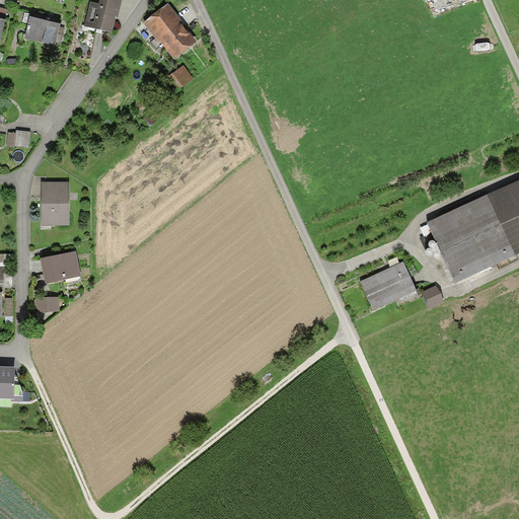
[(113,33),(120,0),(101,0),(100,5),(90,3),(84,27),(113,33)]
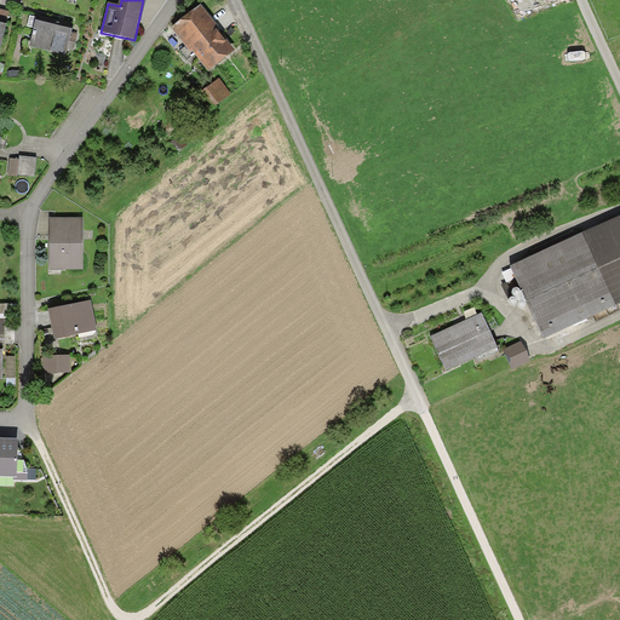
[(216,26),(218,24),(201,4),(172,27),(188,46),(182,51),(188,58),(195,52),(210,69),(234,49),(217,28),(216,26)]
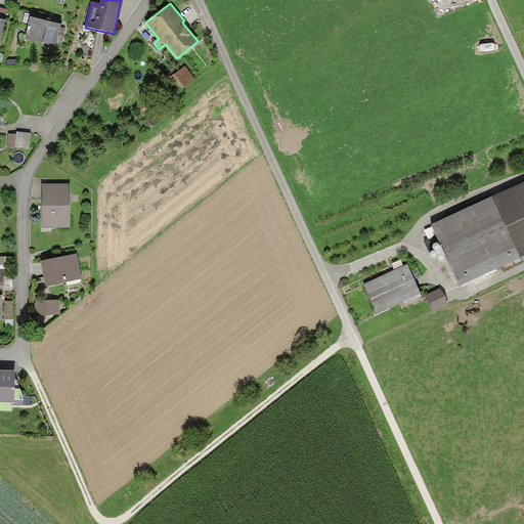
[(0,43),(0,44),(9,11),(0,8),(0,43)]
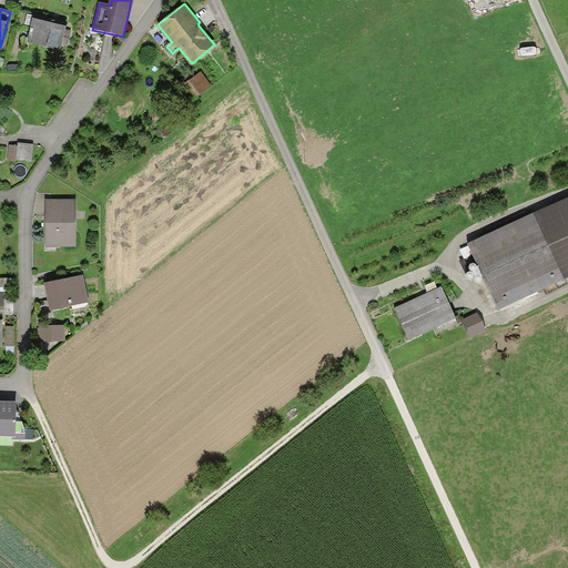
[(60,51),(68,22),(56,19),(34,13),(28,43),(60,51)]
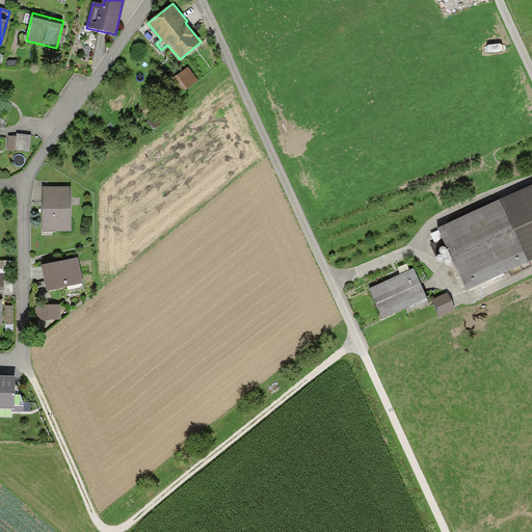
[(198,79),(189,67),(177,76),(186,88),(198,79)]
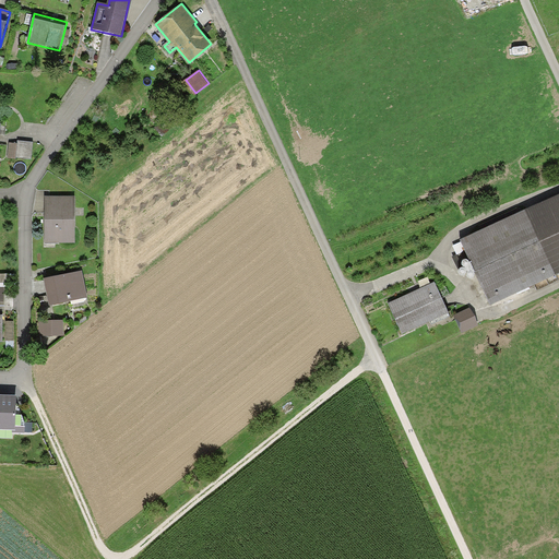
[(9,143),(8,157),(32,159),(33,142),(18,141),(18,143),(9,143)]
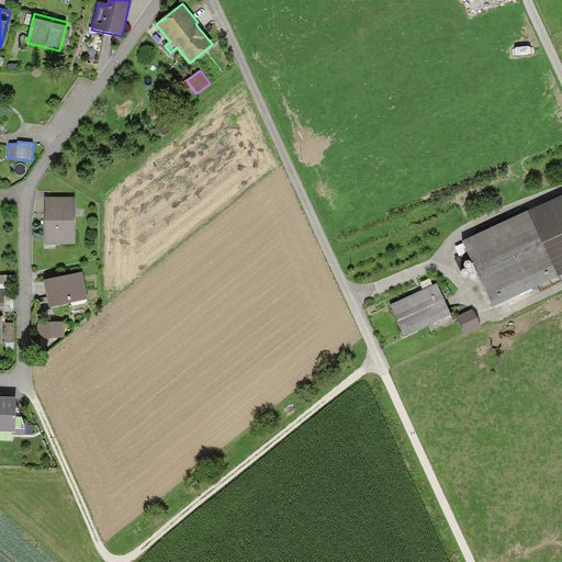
[(76,198),(44,199),(45,246),(76,245),(76,198)]
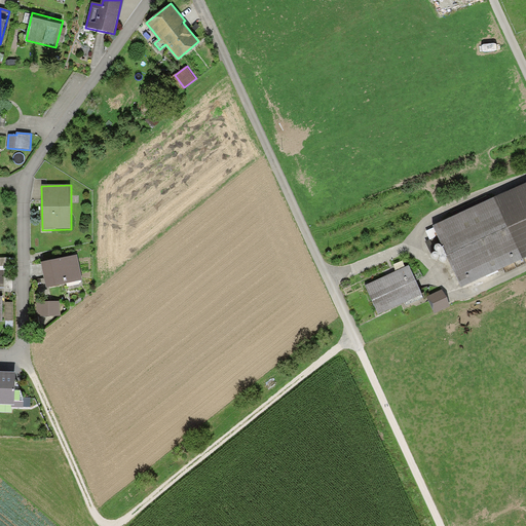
[(525,185),(434,228),(461,289),(525,259),(525,185)]
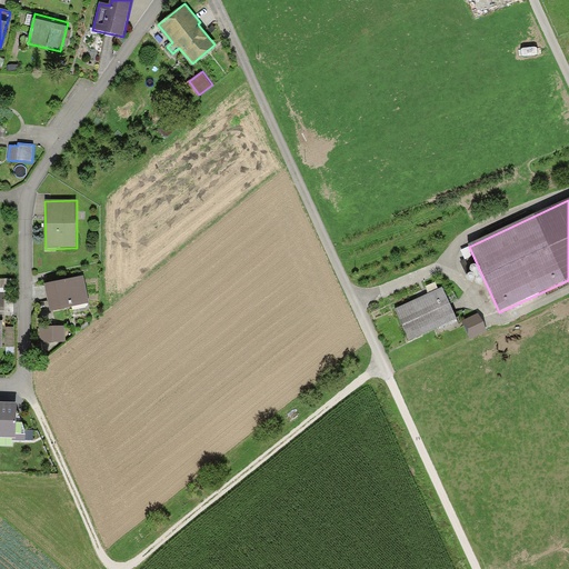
[(83,276),(45,285),(51,312),(89,303),(83,276)]
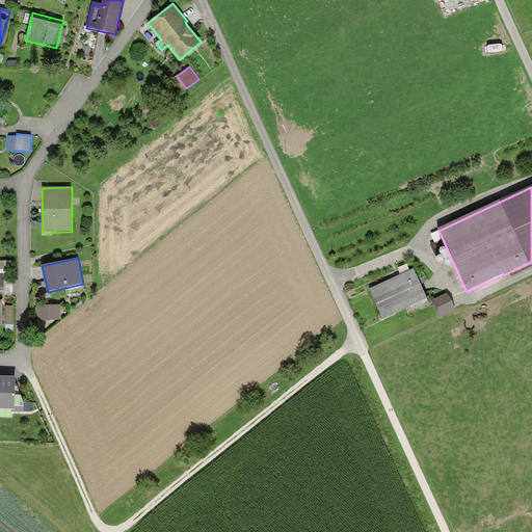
[(398,276),(370,289),(382,317),(426,297),(414,269),(398,276)]
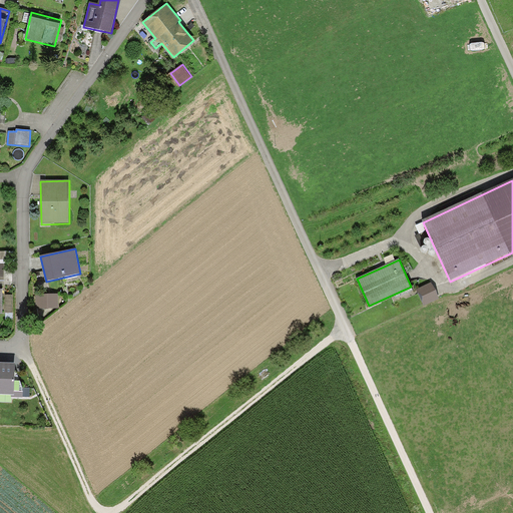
[(433,284),(418,290),(424,305),(439,299),(433,284)]
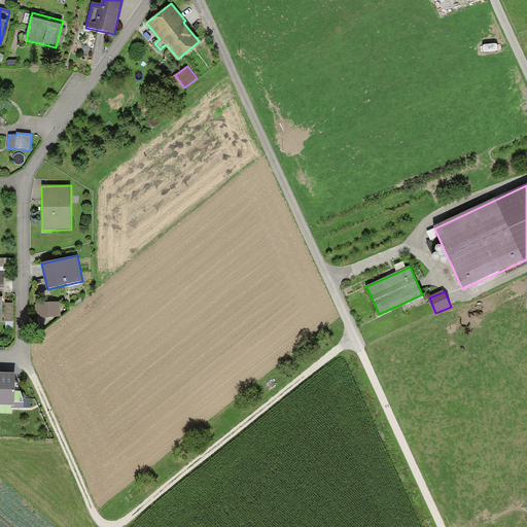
[(37,303),(37,316),(59,316),(59,303),(37,303)]
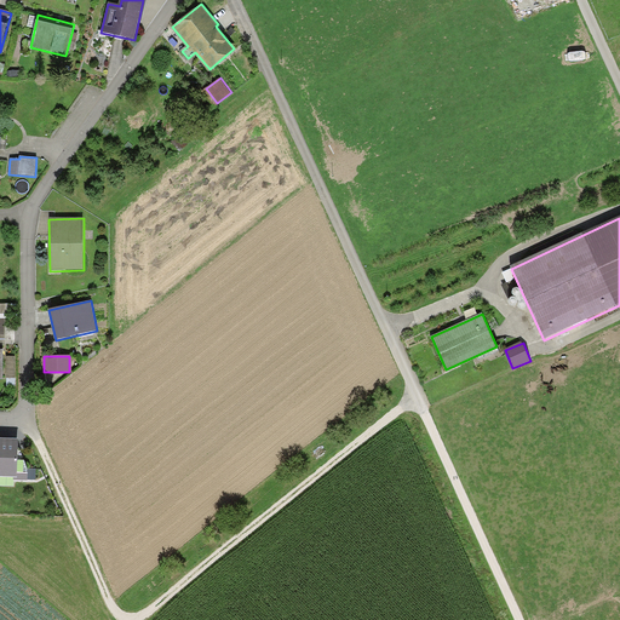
[(17,437),(0,436),(0,474),(16,475),(17,437)]
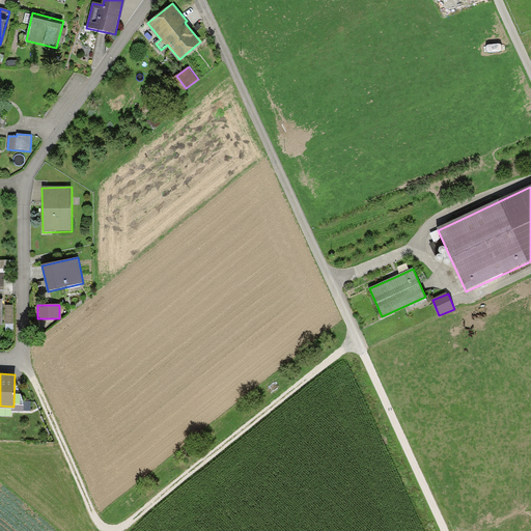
All buildings are outlined.
